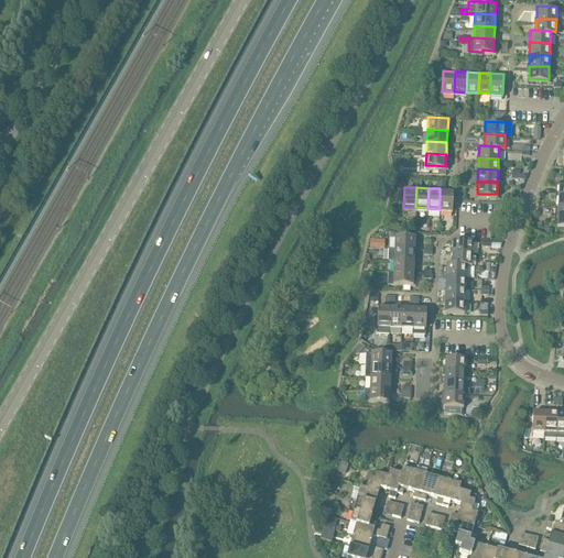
[(440,188),(440,208),(452,209),(453,189),(440,188)]
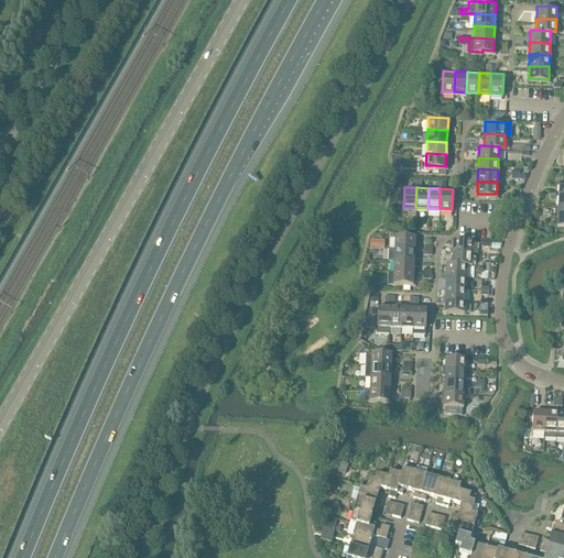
[(557,215),(557,223),(563,223),(563,203),(555,204),(554,215),(557,215)]
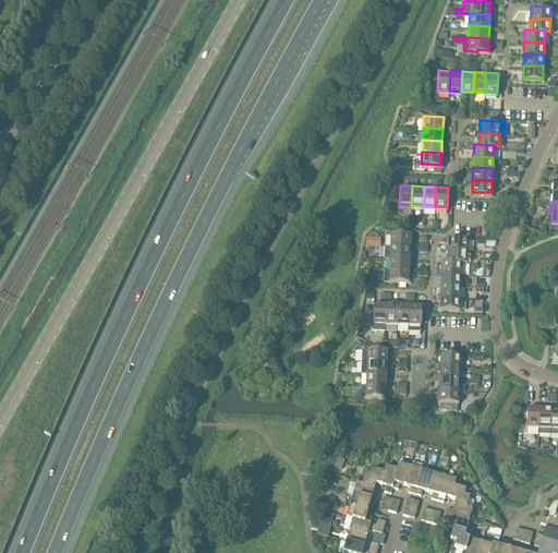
[(410,243),(410,231),(411,231),(390,230),(390,242),(410,243)]
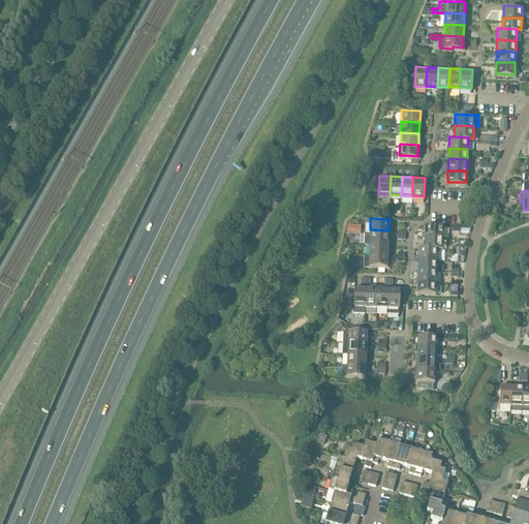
[(424,222),(424,234),(442,235),(443,223),(424,222)]
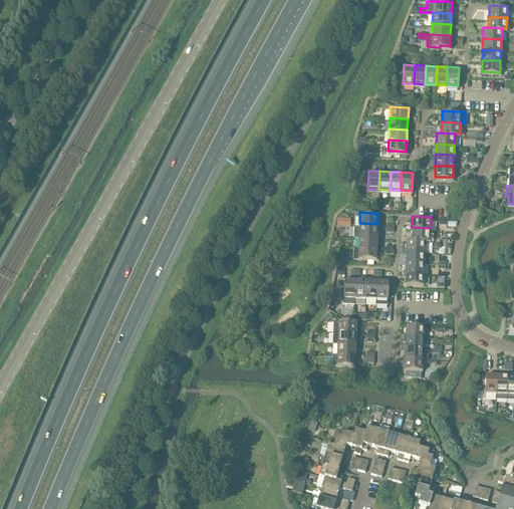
[(377,235),(377,224),(359,223),(354,223),(353,234),(358,234),(377,235)]
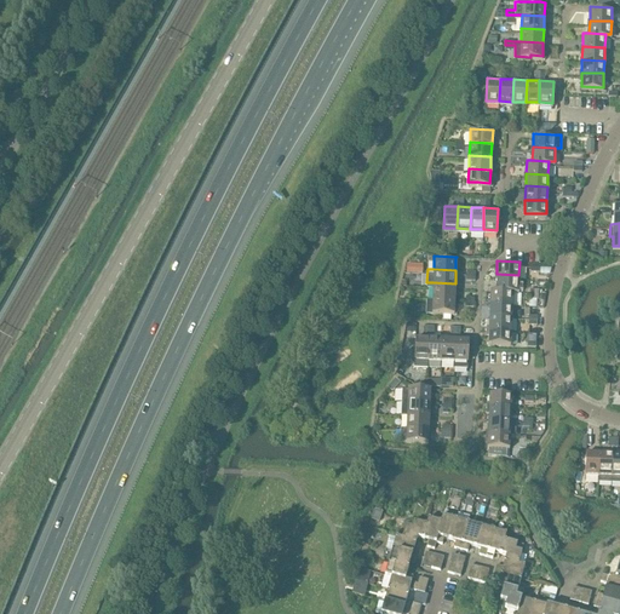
[(497,274),(495,287),(512,288),(518,290),(518,275),(497,274)]
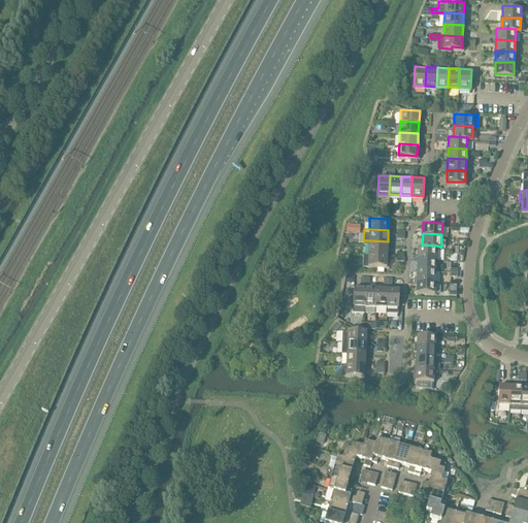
[(387,253),(388,241),(368,240),(368,252),(387,253)]
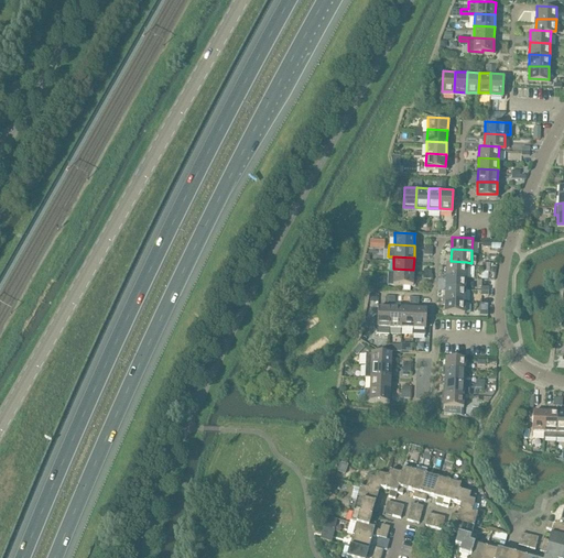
[(465,274),(466,262),(451,261),(445,261),(445,273),(465,274)]
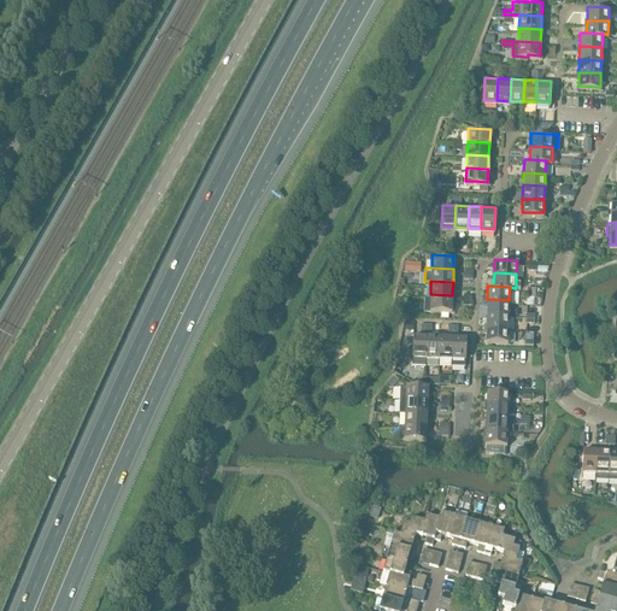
[(452,295),(430,294),(424,294),(423,307),(452,309),(452,295)]
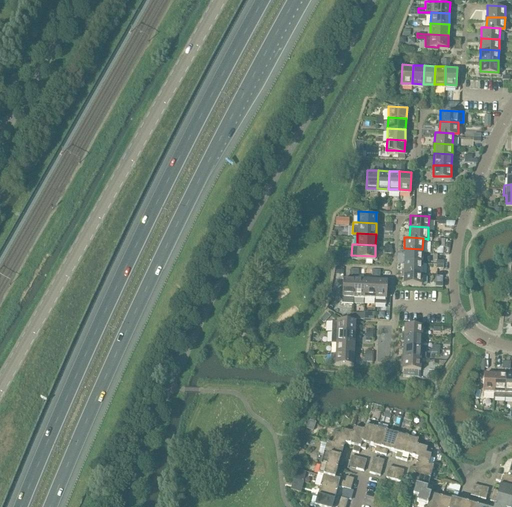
[(404,248),(404,259),(422,259),(422,249),(404,248)]
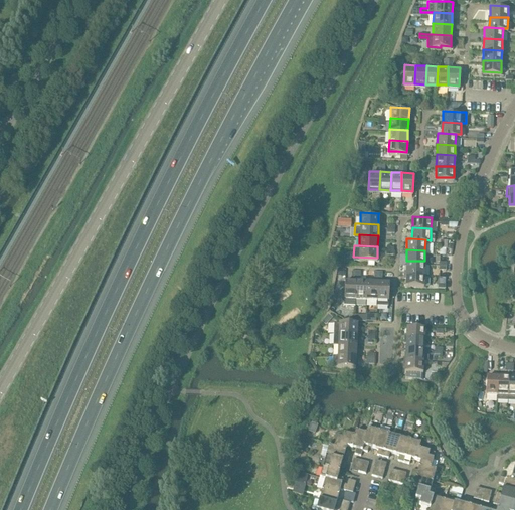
[(423,272),(424,261),(406,261),(405,272),(423,272)]
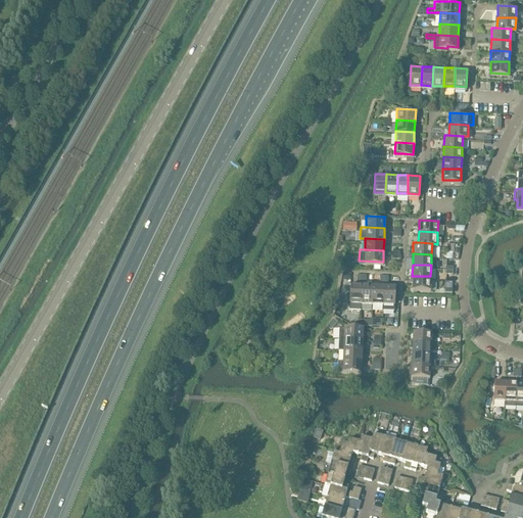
[(430,276),(412,276),(412,287),(430,288),(430,276)]
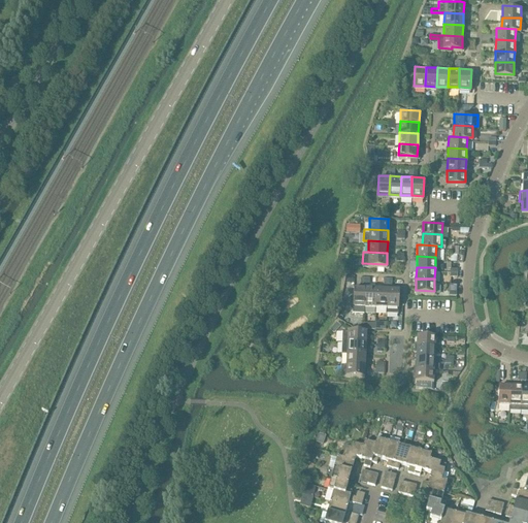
[(364,303),(365,285),(353,284),(353,302),(364,303)]
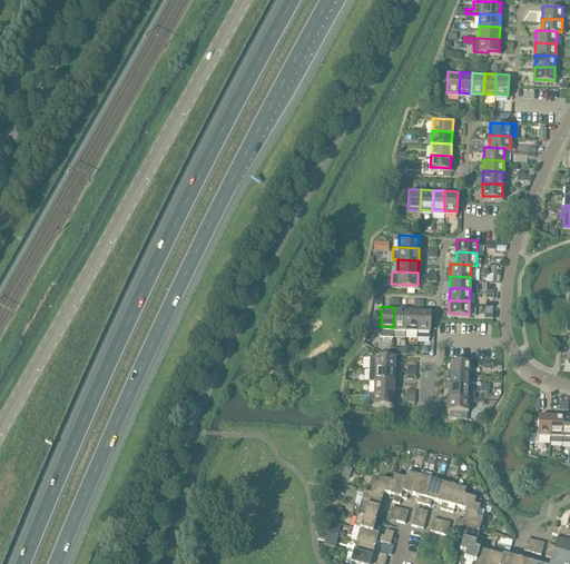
[(405,307),(394,307),(393,327),(405,327),(405,307)]
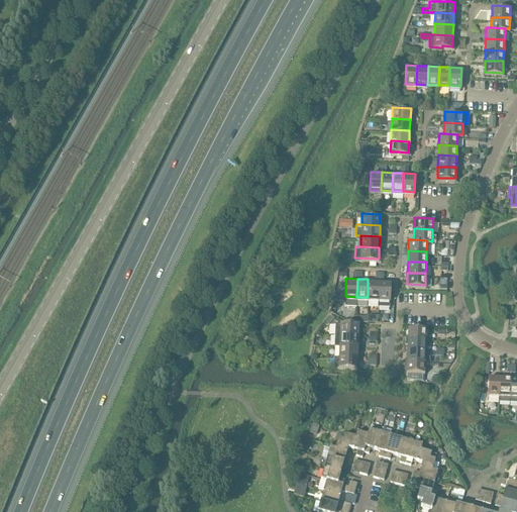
[(368,297),(378,298),(379,279),(368,279),(368,297)]
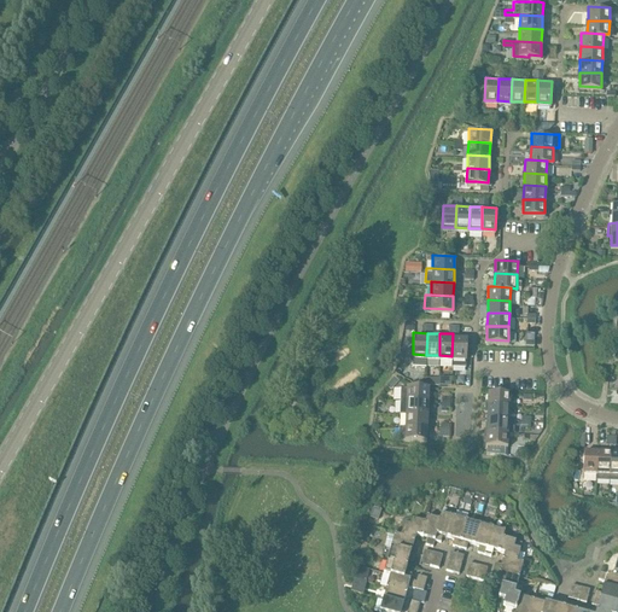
[(453,333),(452,356),(453,356),(453,362),(465,362),(466,334),(453,333)]
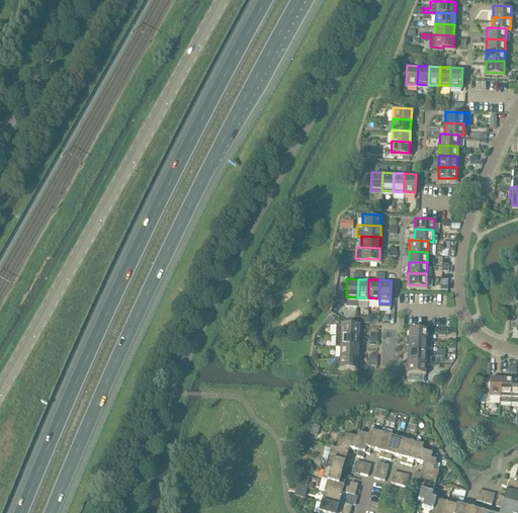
[(359,322),(344,321),(341,321),(336,321),(336,332),(358,333),(359,322)]
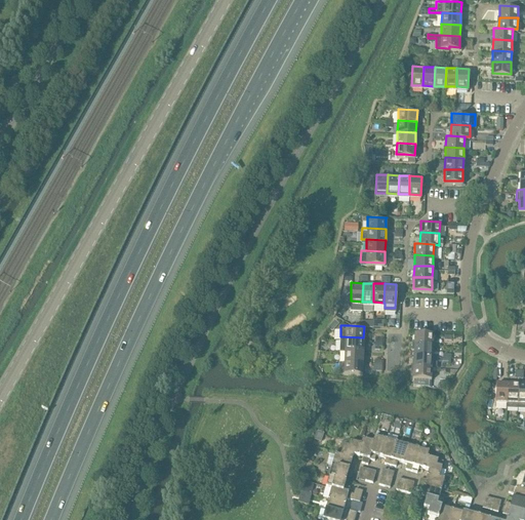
[(414,330),(413,342),(432,343),(433,331),(414,330)]
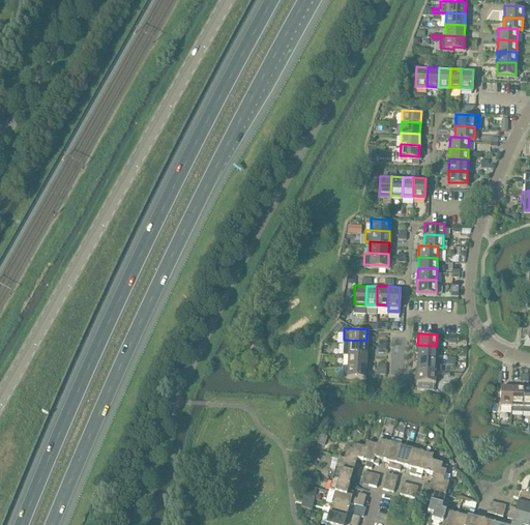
[(366,352),(366,341),(344,340),(343,351),(348,351),(366,352)]
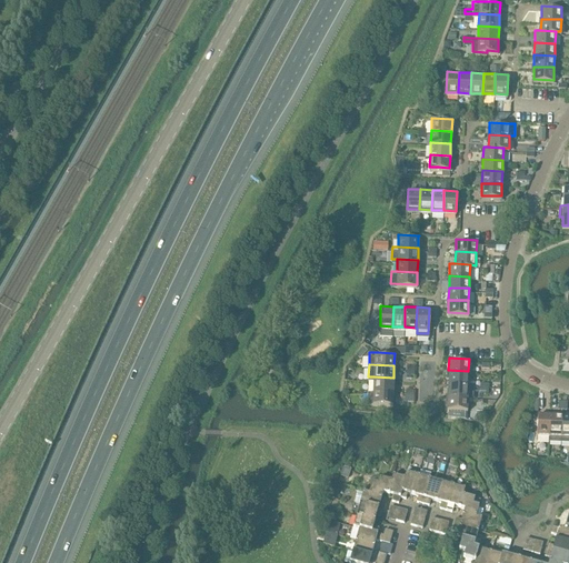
[(448,370),(448,382),(473,383),(468,382),(468,371),(448,370)]
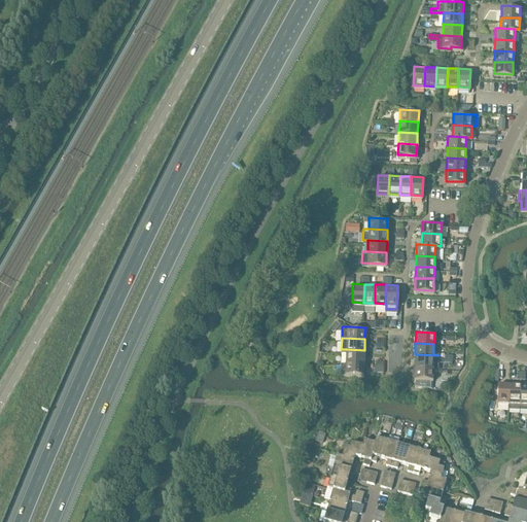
[(363,361),(364,350),(346,349),(345,360),(341,360),(363,361)]
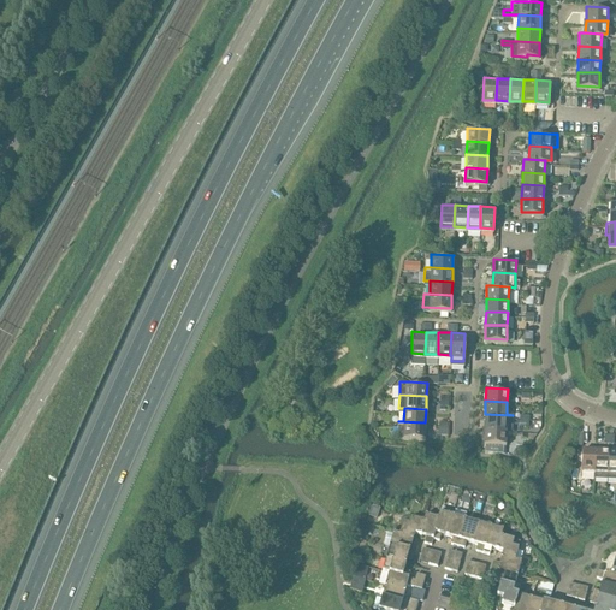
[(484,427),(507,427),(513,428),(513,415),(485,414),(484,427)]
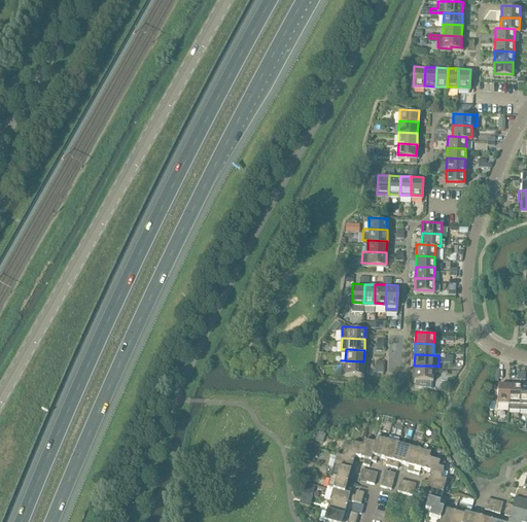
[(363,361),(341,360),(340,372),(363,373),(363,361)]
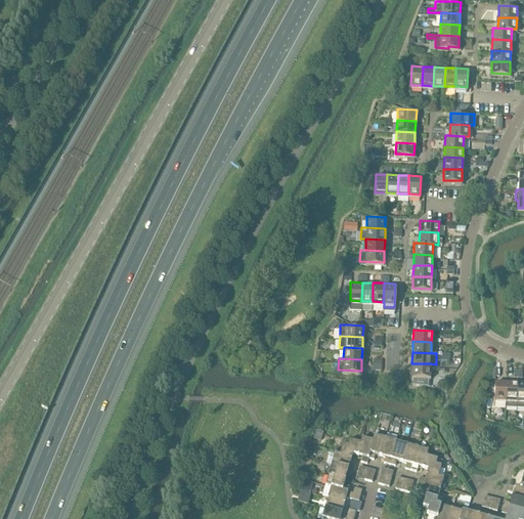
[(431,363),(411,363),(411,375),(412,375),(412,381),(429,383),(429,376),(430,376),(431,363)]
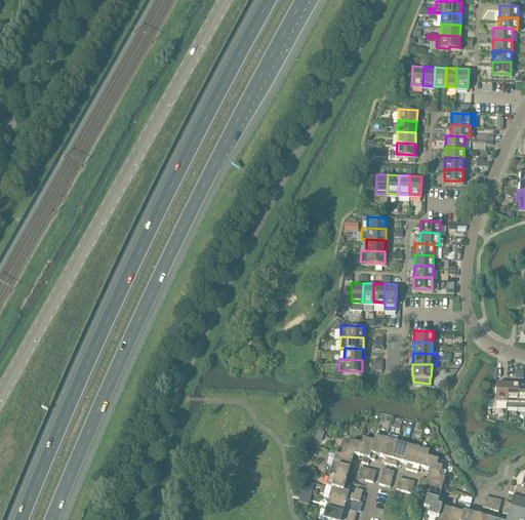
[(507,399),(507,381),(495,380),(495,398),(507,399)]
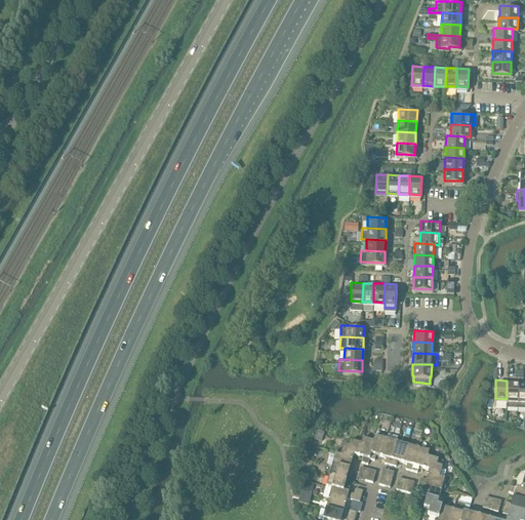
[(518,381),(507,381),(507,399),(506,404),(517,404),(518,381)]
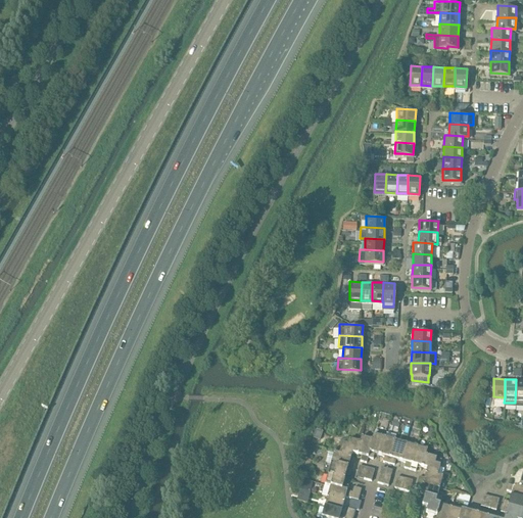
[(379,451),(384,434),(373,431),(372,436),(367,453),(368,454),(373,455),(375,450),(379,451)]
